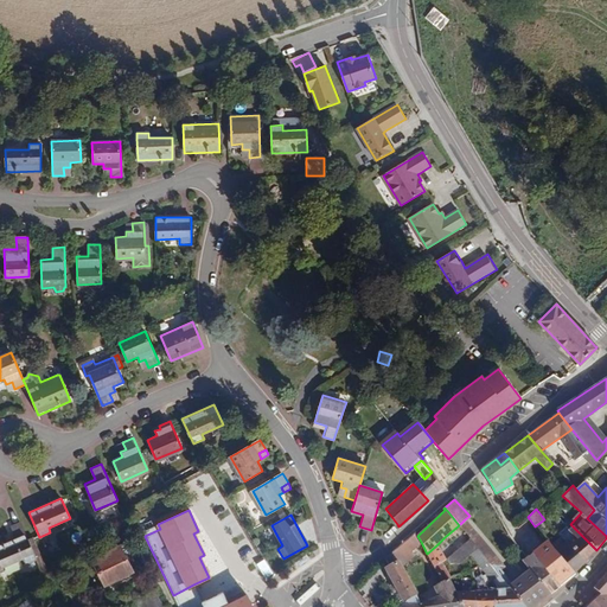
[(465,519),(459,525),(462,529),(466,534),(473,529),(465,519)]
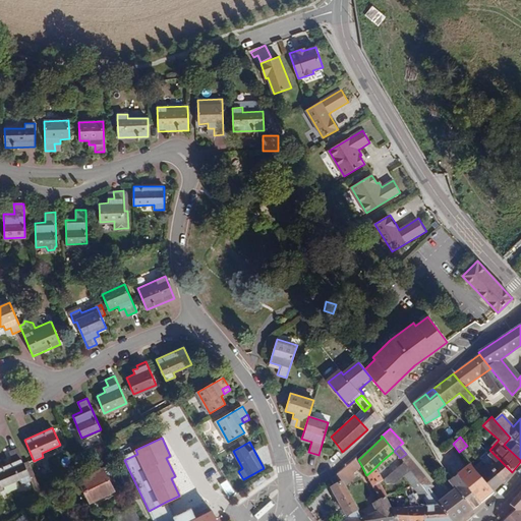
[(0,467),(0,490),(2,489),(1,487),(19,479),(21,483),(31,479),(17,448),(9,452),(13,462),(0,467)]
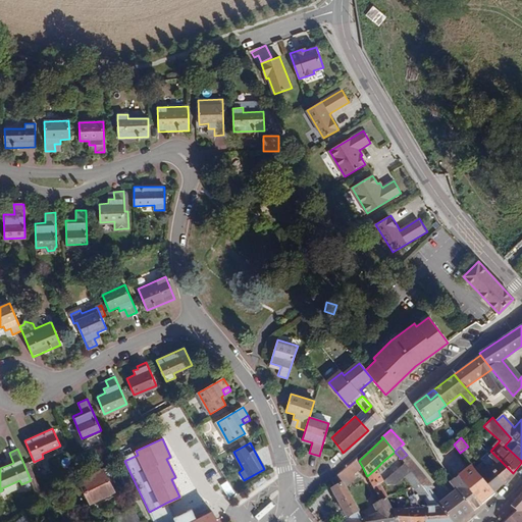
[(480,460),(482,462),(487,467),(504,483),(513,473),(490,451),(487,449),(485,451),(487,454),(480,460)]
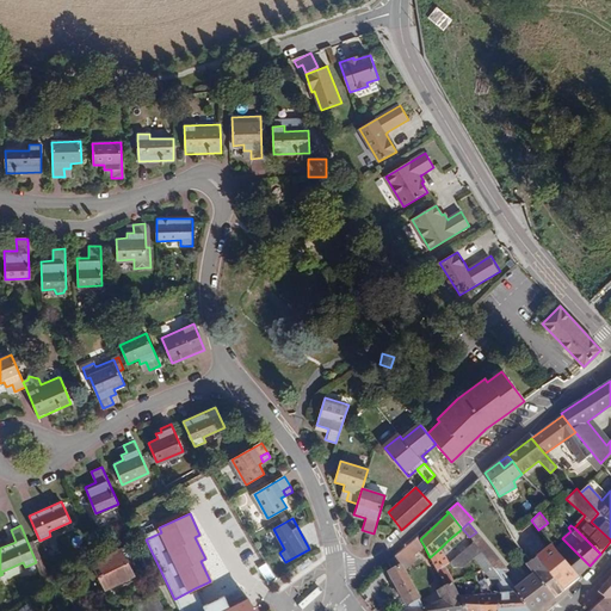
[(146,539),(161,532),(159,528),(144,535),(146,539)]
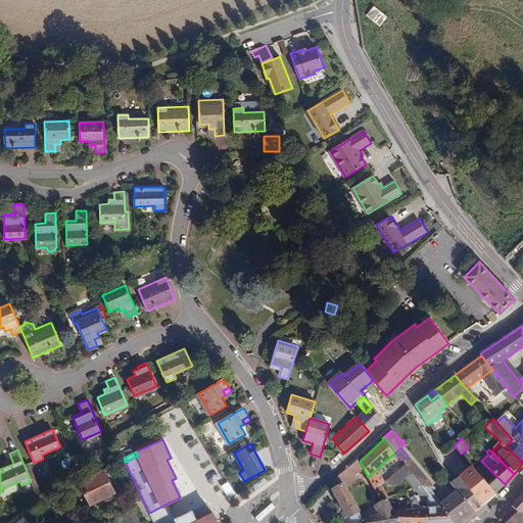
[(395,453),(383,463),(386,466),(398,456),(395,453)]
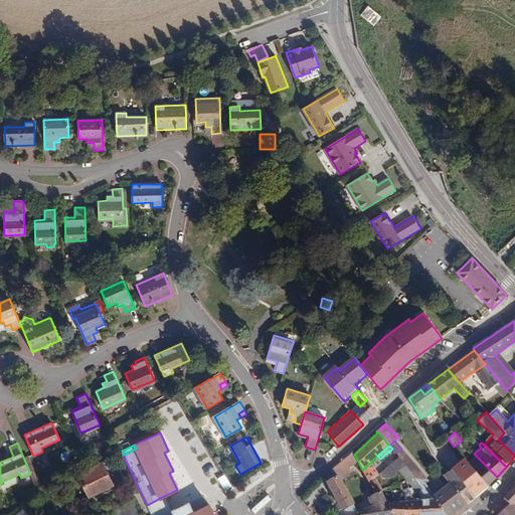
[(401,449),(395,453),(399,458),(406,466),(411,461),(401,449)]
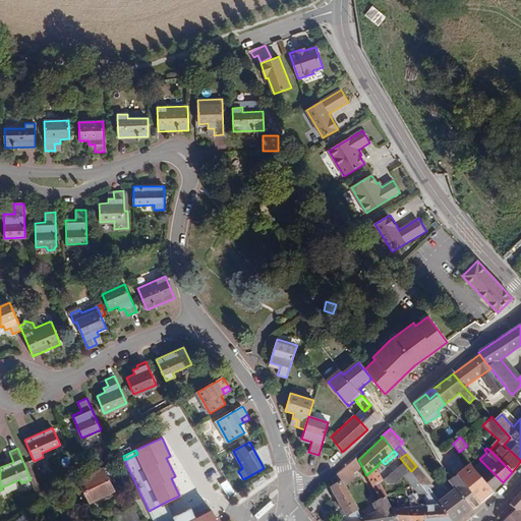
[(337,473),(342,482),(343,483),(355,477),(353,473),(361,465),(358,460),(359,459),(357,456),(337,473)]
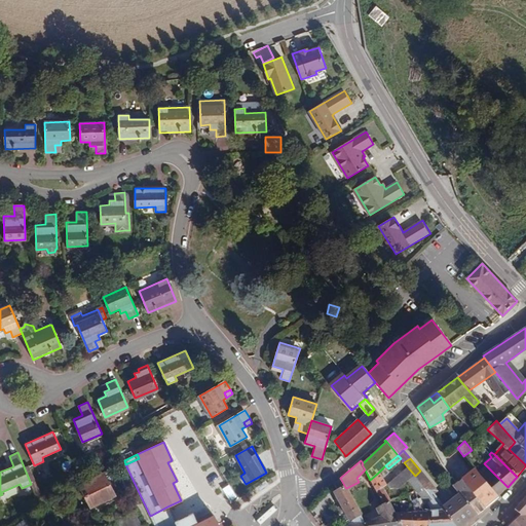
[(486,465),(477,473),(482,478),(491,471),(486,465)]
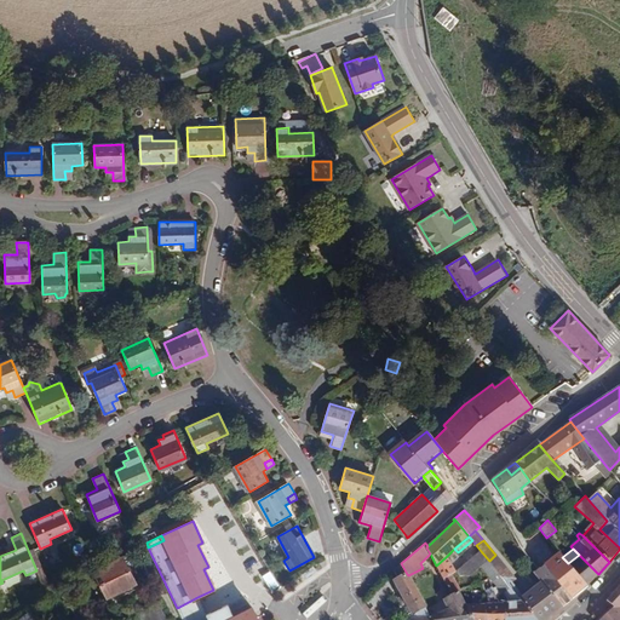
[(481,551),(474,557),(481,567),(494,581),(501,575),(489,561),(481,551)]
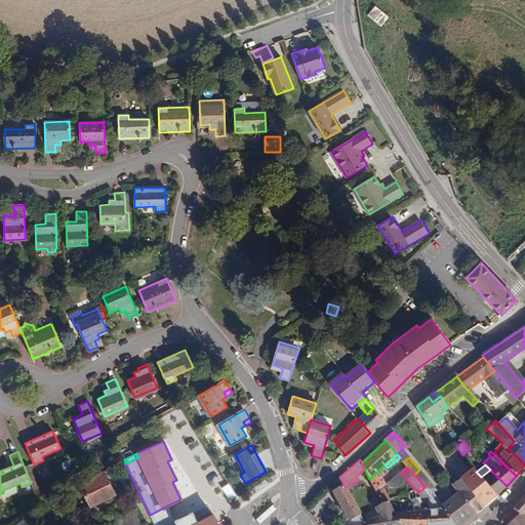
[(458,493),(476,515),(497,497),(496,496),(481,477),(476,472),(473,468),(456,482),(452,485),(458,493)]
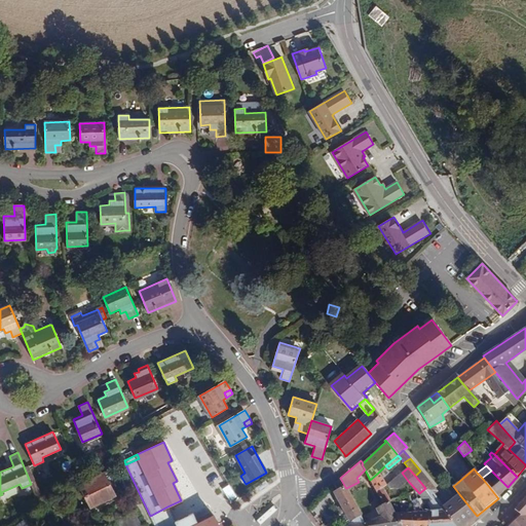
[(437,490),(420,471),(415,476),(425,488),(430,495),(437,490)]
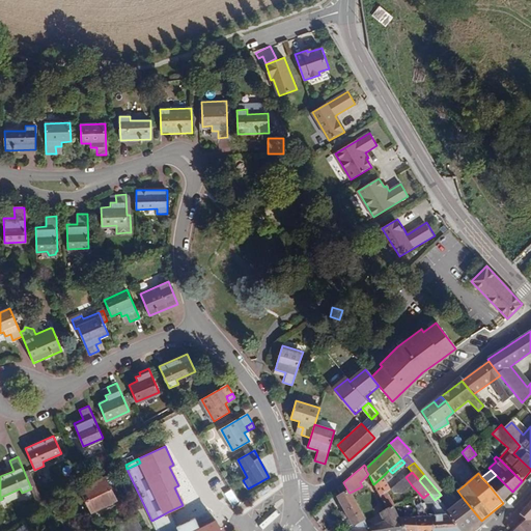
[(451,475),(448,477),(457,491),(462,487),(451,475)]
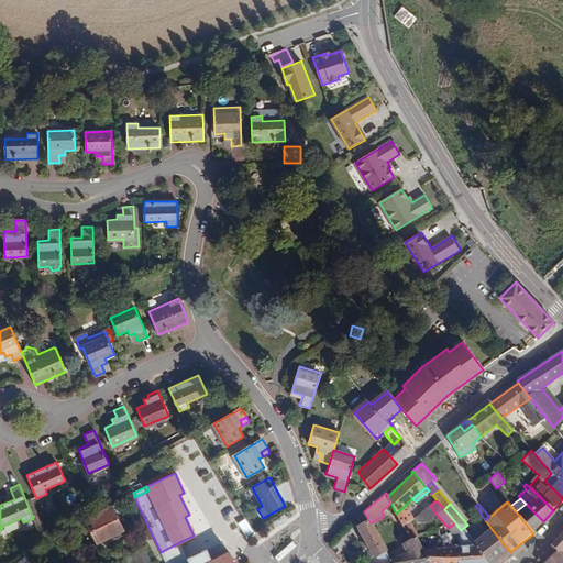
[(516,511),(532,532),(543,521),(526,504),(516,511)]
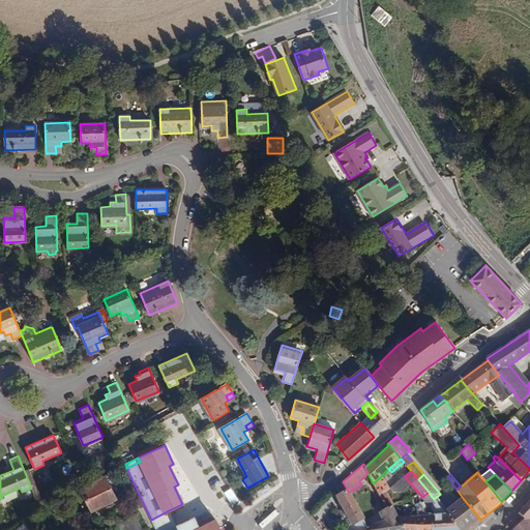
[(105,475),(80,488),(91,510),(99,507),(101,510),(109,506),(107,503),(116,499),(105,475)]
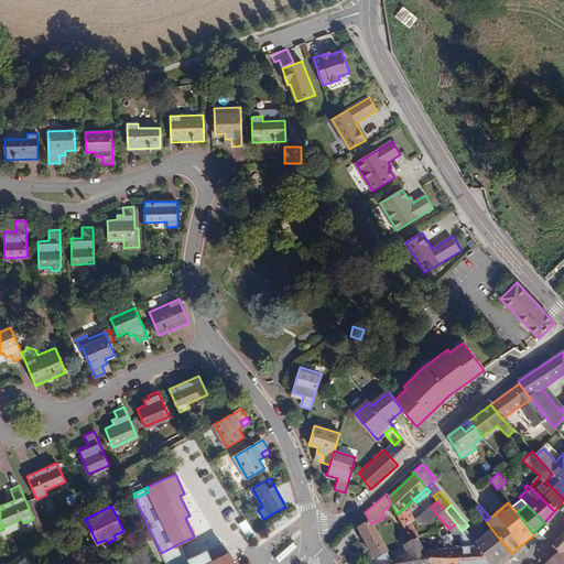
[(397,514),(403,527),(410,523),(414,520),(405,507),(397,514)]
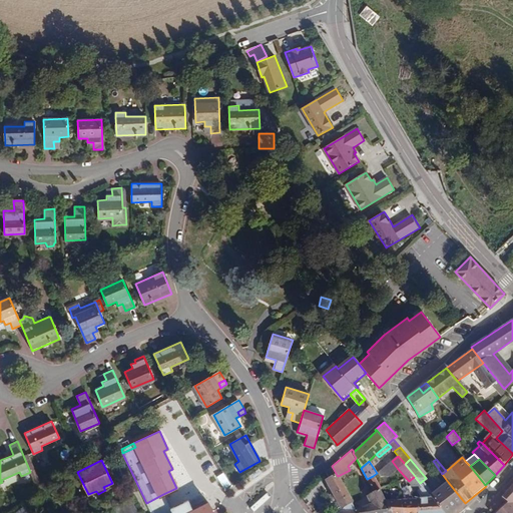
[(378,473),(381,477),(383,475),(385,477),(389,477),(398,469),(392,461),(378,473)]
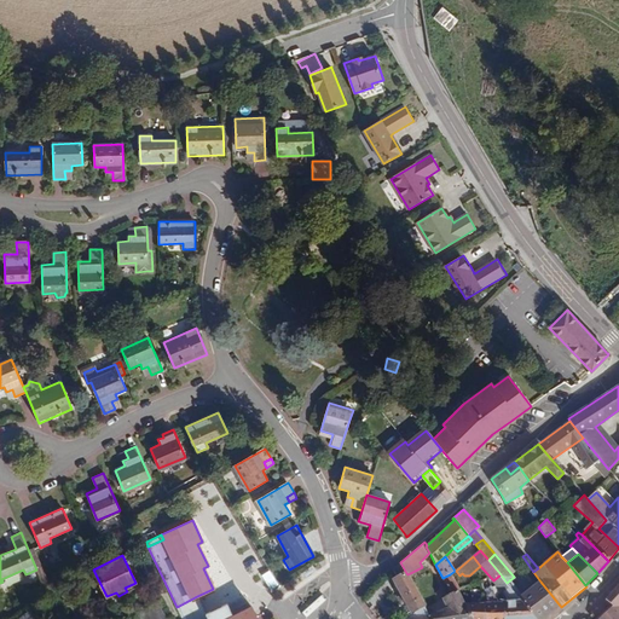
[(400,562),(392,570),(397,578),(406,573),(400,562)]
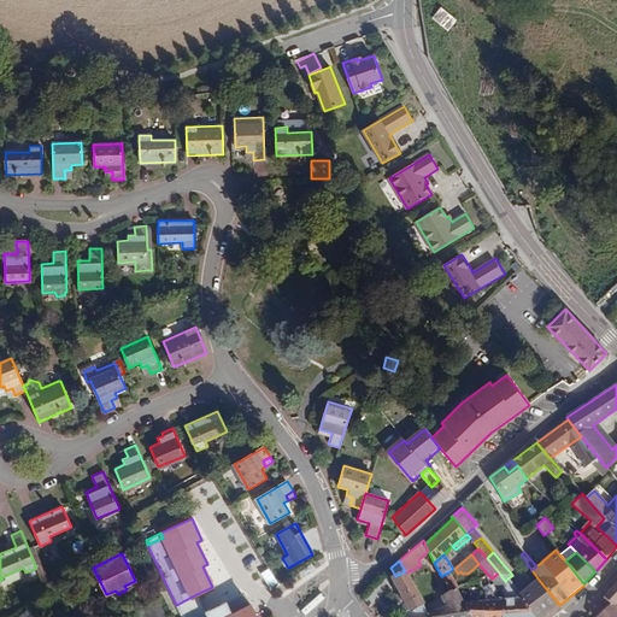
[(395,576),(392,579),(410,610),(406,612),(410,616),(429,616),(428,615),(423,606),(424,605),(406,573),(405,571),(395,576)]
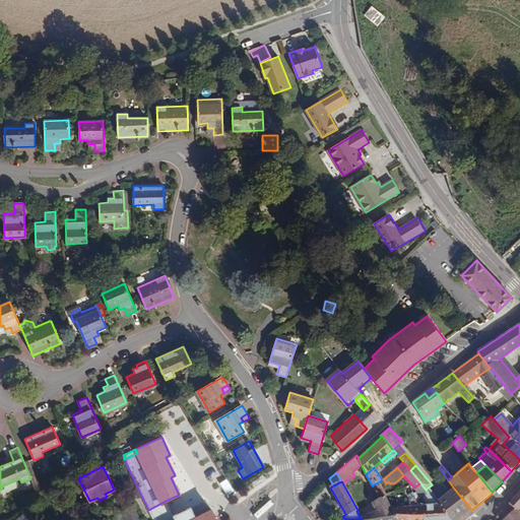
[(378,482),(372,485),(379,499),(384,496),(386,495),(378,482)]
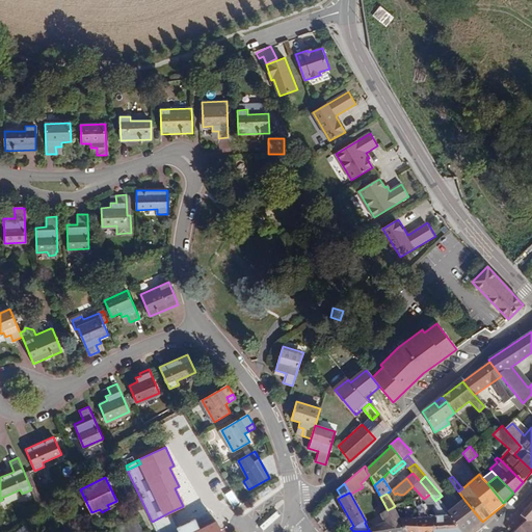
[(435,501),(430,494),(424,499),(427,503),(423,504),(423,506),(425,511),(429,519),(432,519),(432,531),(459,531),(446,514),(435,501)]
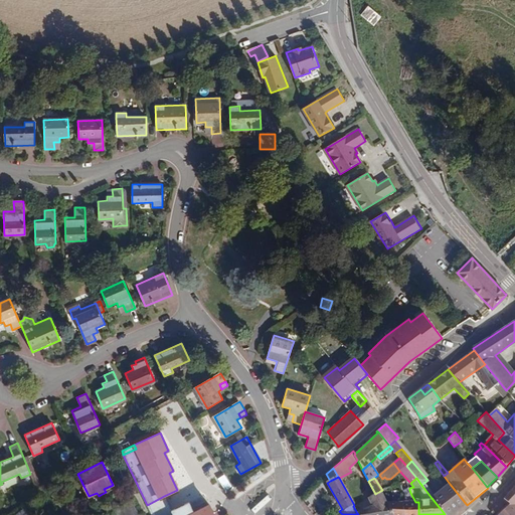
[(432,498),(445,514),(453,514),(467,505),(450,484),(432,498)]
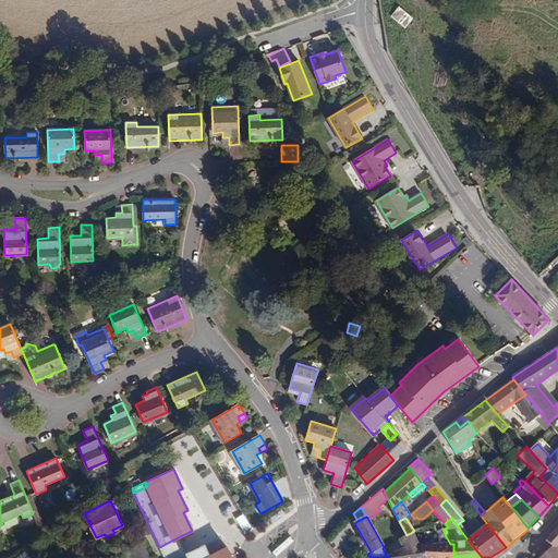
[(540,557),(557,557),(557,526),(546,541),(553,546),(540,557)]
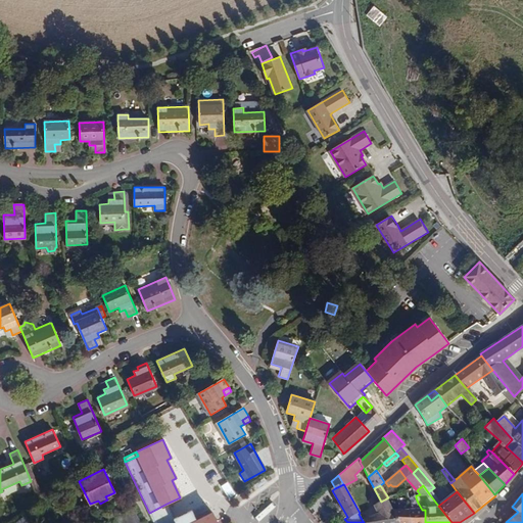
[(378,515),(363,521),(364,522),(397,522),(392,510),(386,498),(381,502),(374,506),(378,515)]
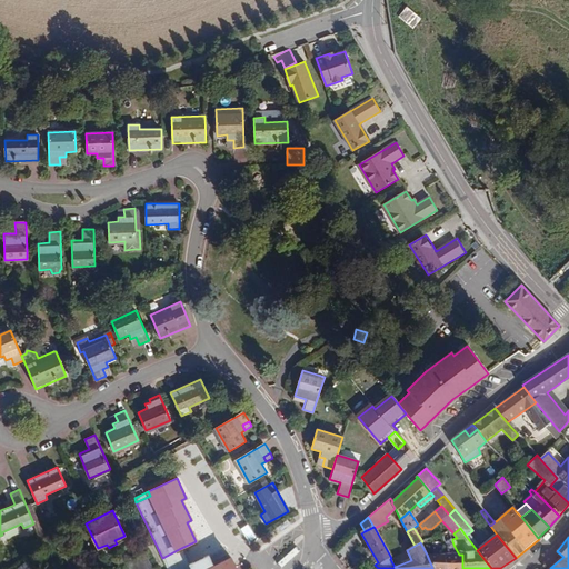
[(433,555),(427,555),(432,568),(446,568),(447,555),(448,555),(448,549),(447,545),(439,547),(440,551),(441,555),(433,555)]
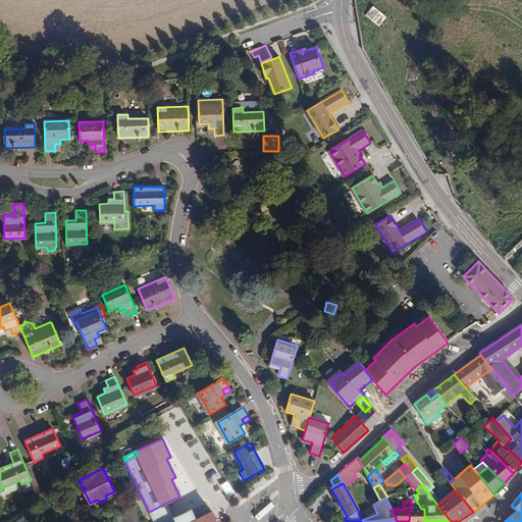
[(417,502),(411,504),(411,509),(410,509),(409,521),(424,521),(424,509),(421,509),(417,502)]
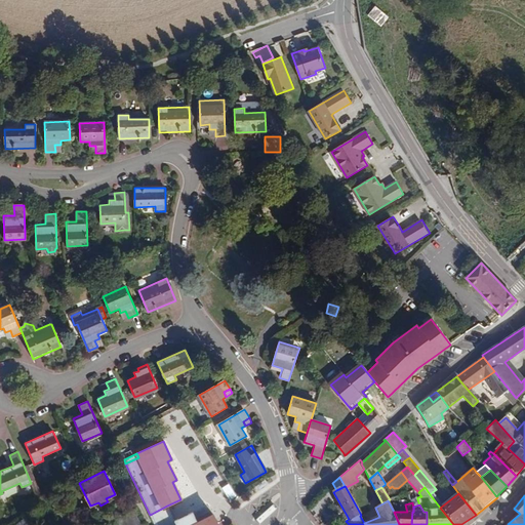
[(176,524),(167,506),(150,515),(154,524),(176,524)]
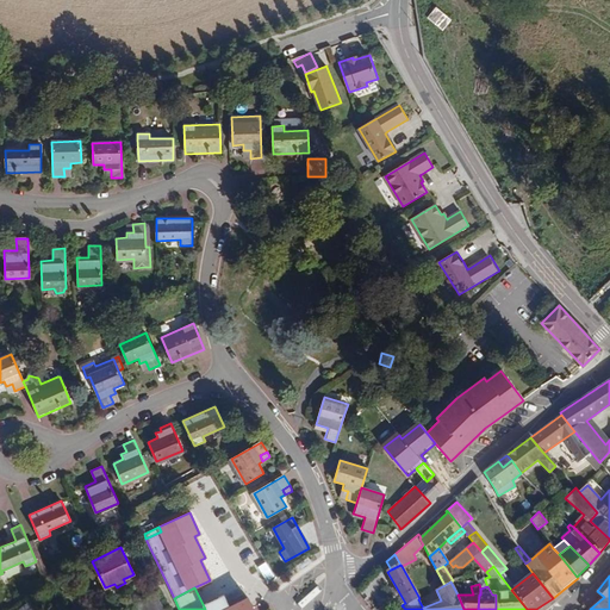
[(163,609),(154,593),(128,609),(163,609)]
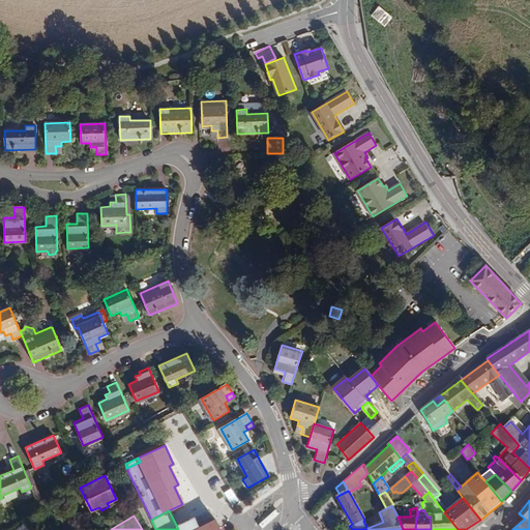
[(194,529),(221,529),(215,520),(194,529)]
